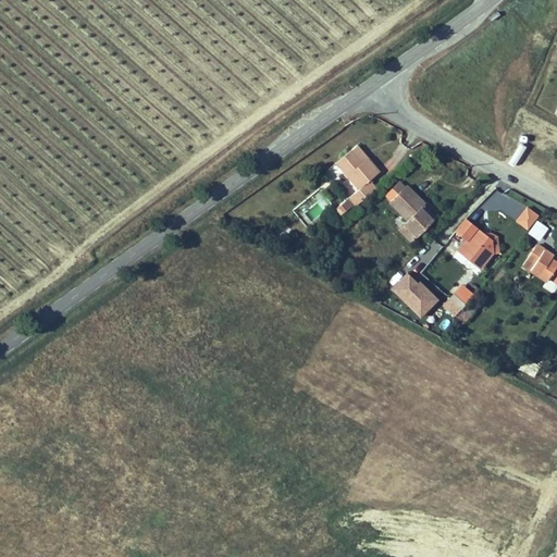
[(350,149),(360,160),(366,156),(356,145),(350,149)]
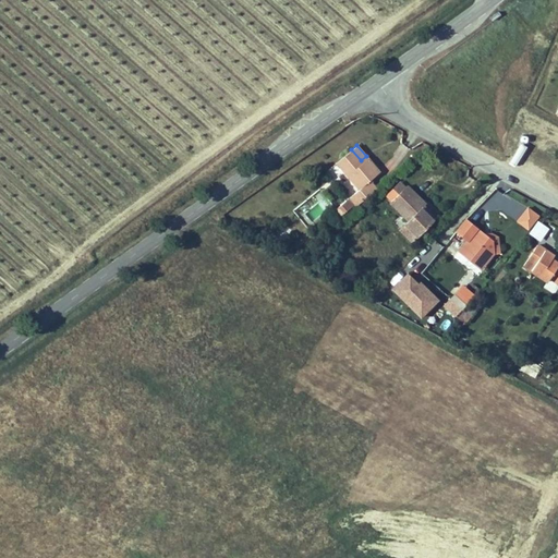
[(379,170),(366,156),(361,160),(351,149),(336,161),(360,187),(350,196),(358,205),(376,189),(368,180),(379,170)]
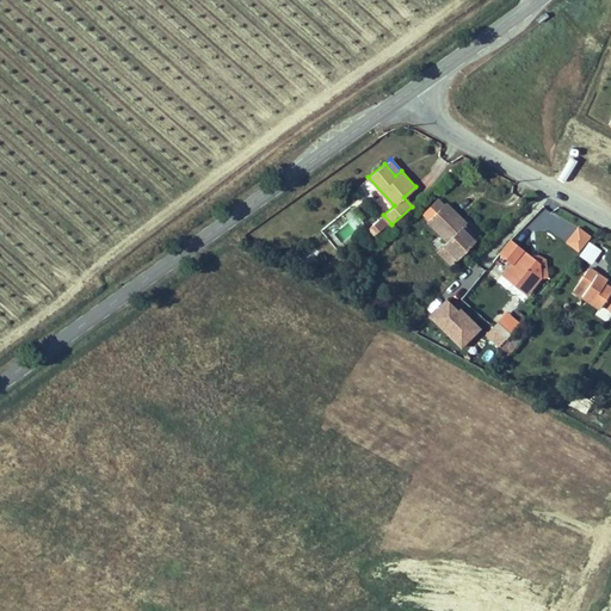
[(429,218),(444,204),(438,199),(424,214),(429,218)]
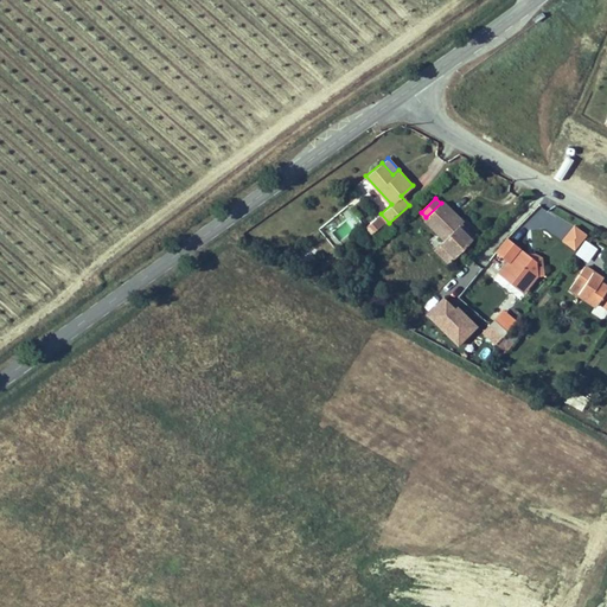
[(426,217),(425,219),(436,231),(445,240),(436,249),(449,262),(474,237),(461,223),(465,219),(445,199),(441,203),(426,217)]
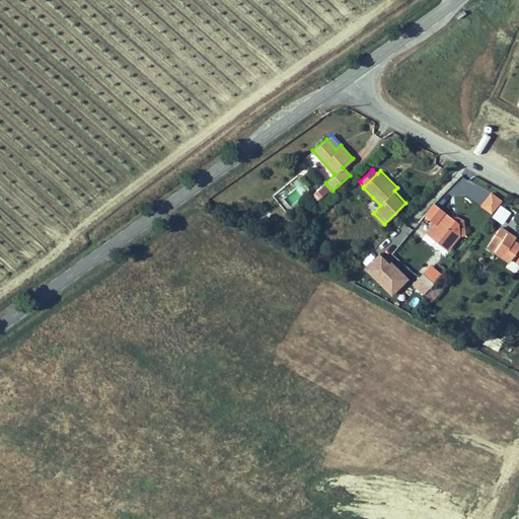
[(397,188),(394,191),(405,203),(411,198),(398,187),(397,188)]
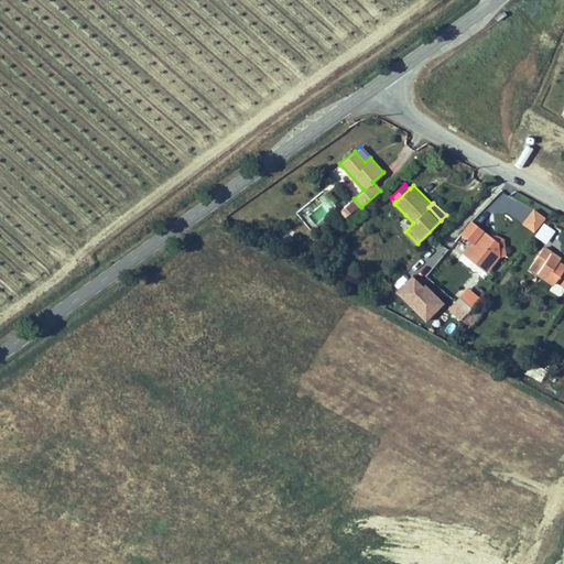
[(351,212),(346,205),(337,214),(343,219),(351,212)]
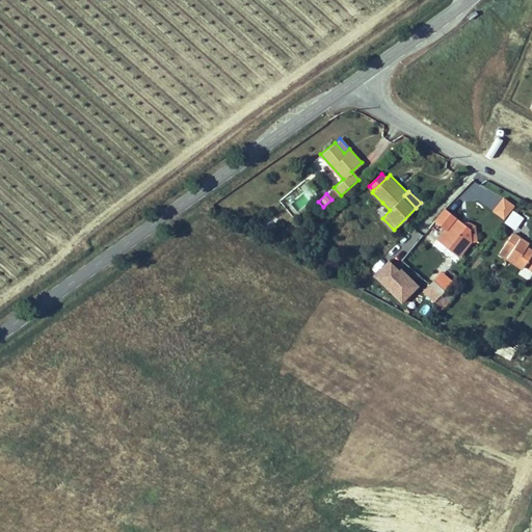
[(491,212),(504,221),(514,206),(502,197),(491,212)]
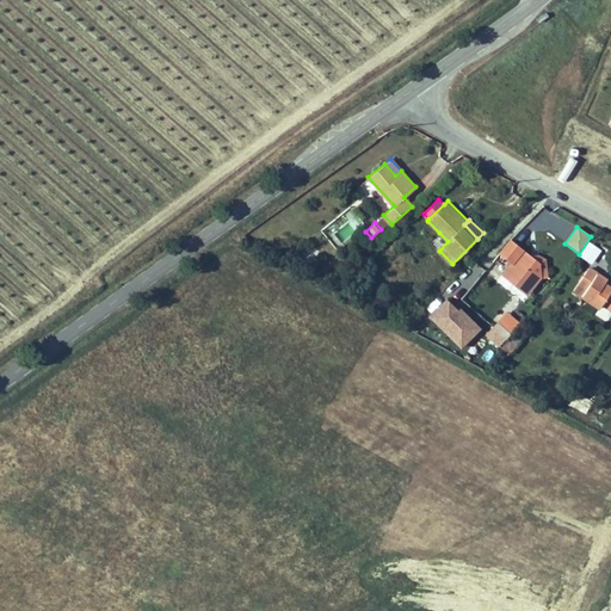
[(500,252),(512,261),(503,273),(519,289),(525,282),(532,288),(541,278),(539,265),(529,255),(511,240),(500,252)]
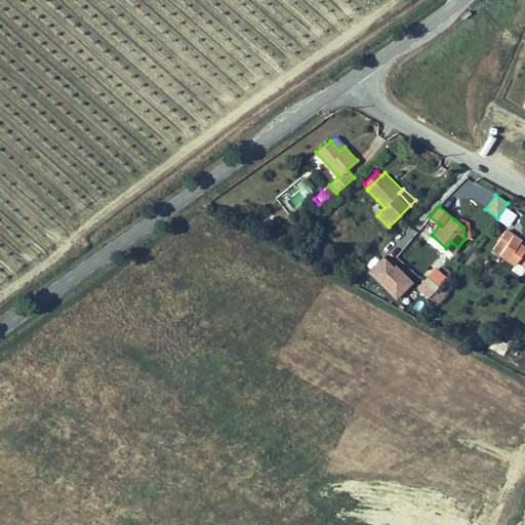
[(505,208),(497,223),(510,228),(517,214),(505,208)]
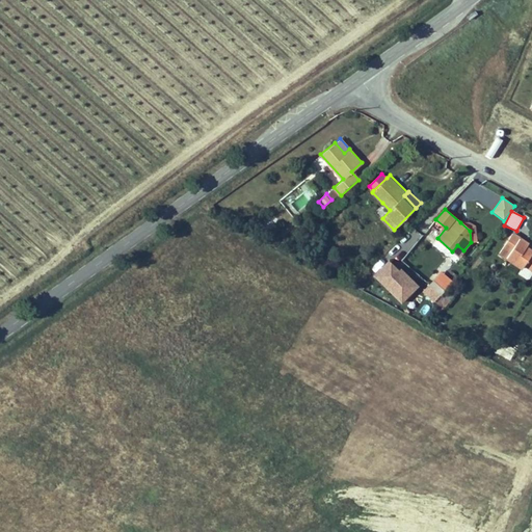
[(460,222),(470,231),(469,221),(460,222)]
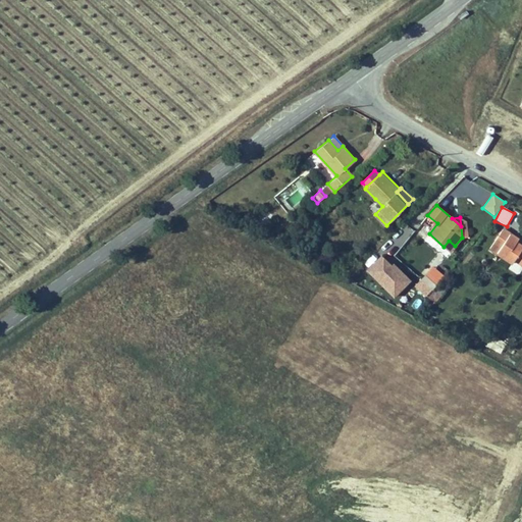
[(496,253),(511,264),(514,260),(521,266),(521,248),(515,244),(517,240),(503,229),(493,243),(500,247),(496,253)]
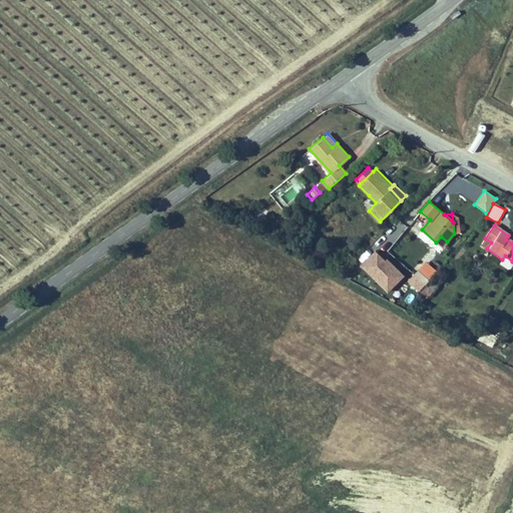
[(387,296),(404,279),(375,249),(358,267),(387,296)]
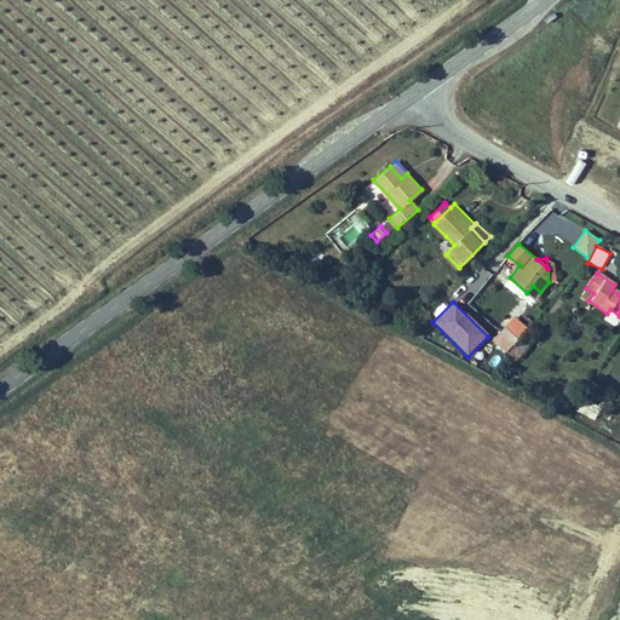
[(619,322),(619,320),(619,316),(610,309),(607,314),(619,322)]
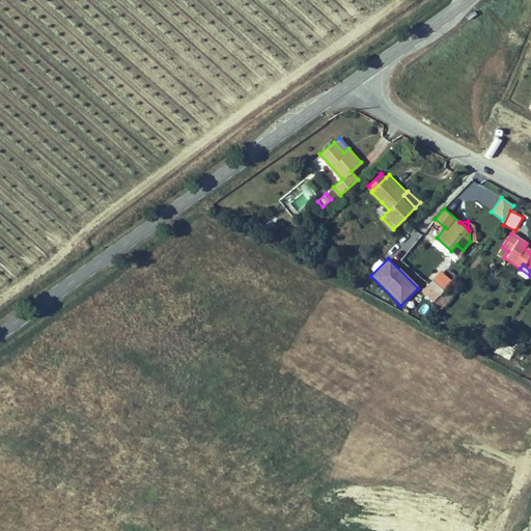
[(454,276),(449,272),(441,282),(446,286),(454,276)]
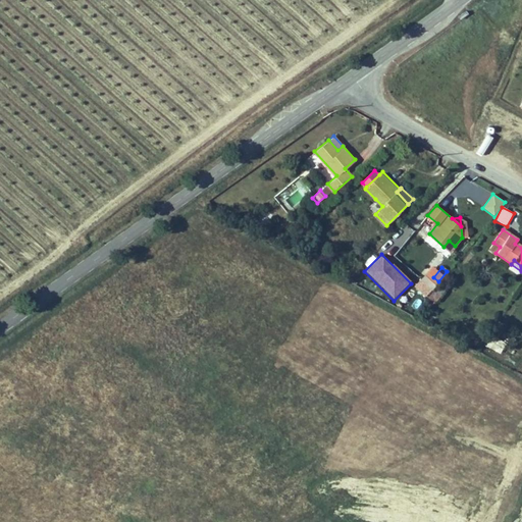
[(493,336),(487,346),(499,354),(506,344),(493,336)]
